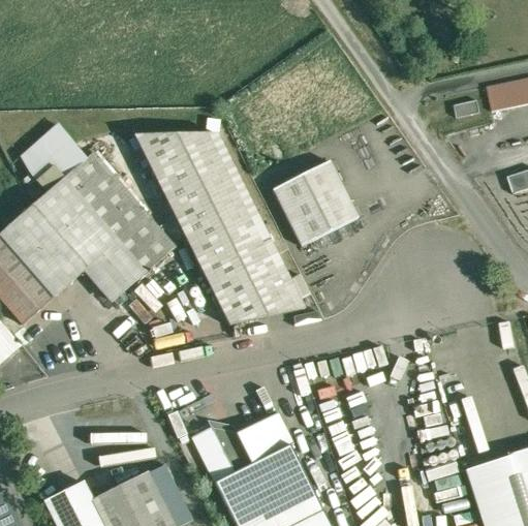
[(493,109),(527,102),(527,78),(490,83),(493,109)]
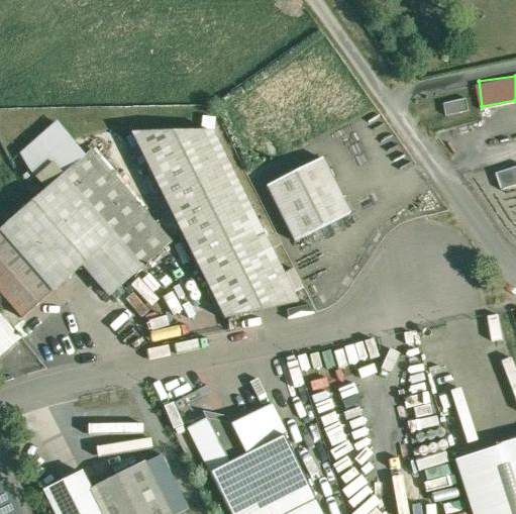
[(468,98),(446,102),(448,113),(470,108),(468,98)]
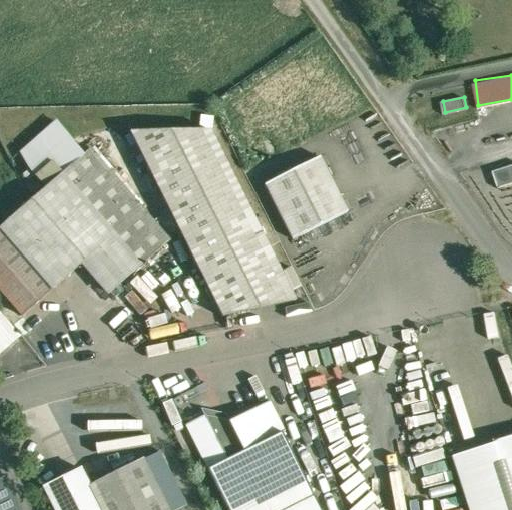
[(296,298),(210,127),(130,129),(222,314),(296,298)]
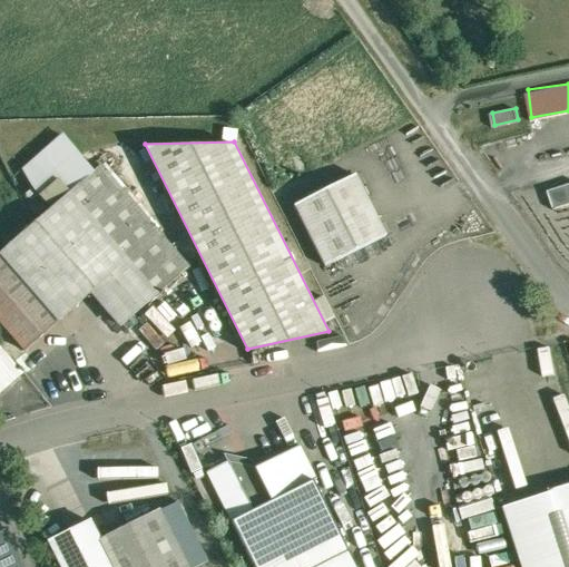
[(100,163),(0,250),(60,318),(92,289),(123,323),(157,291),(188,264),(100,163)]
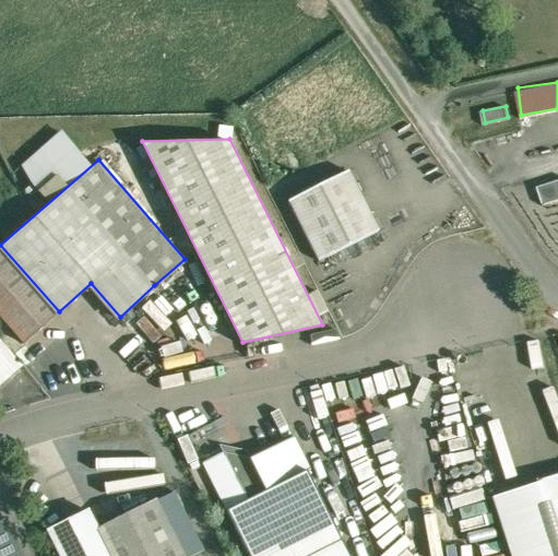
[(349,168),(289,199),(319,259),(380,228),(349,168)]
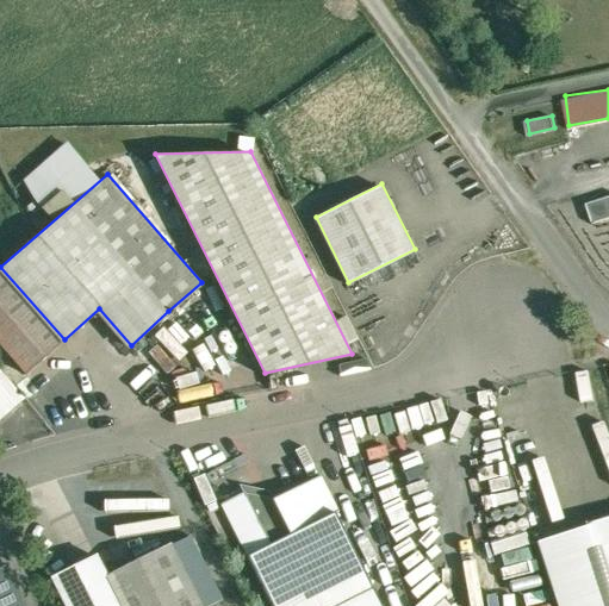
[(608,195),(588,204),(594,222),(608,216),(608,195)]
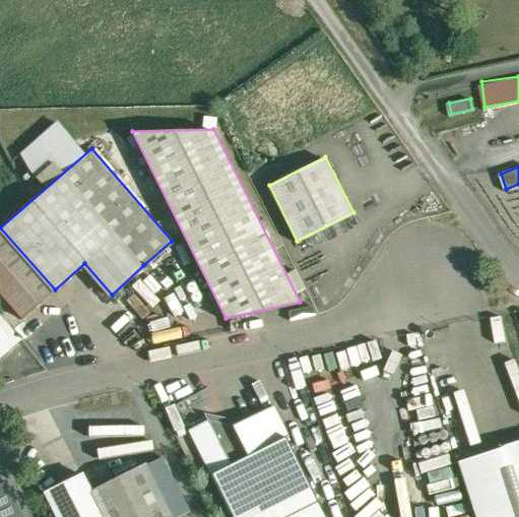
[(55,289),(0,228),(0,291),(23,317),(55,289)]
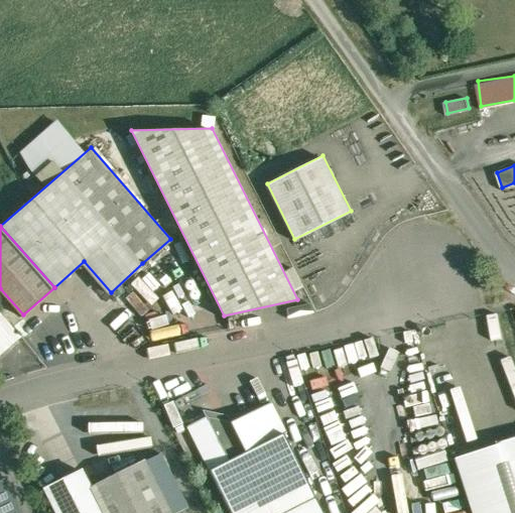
[(233,420),(207,415),(187,424),(210,469),(284,431),(284,432),(287,430),(272,400),(233,420)]
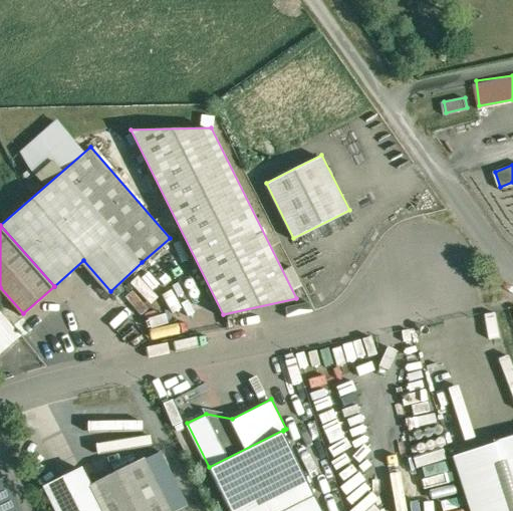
[(283,430),(209,467),(231,510),(323,510),(283,431),(283,430)]
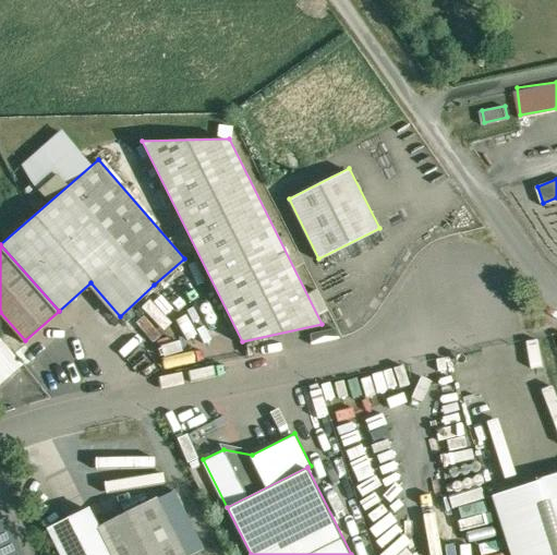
[(556,472),(493,494),(511,554),(556,554),(556,472)]
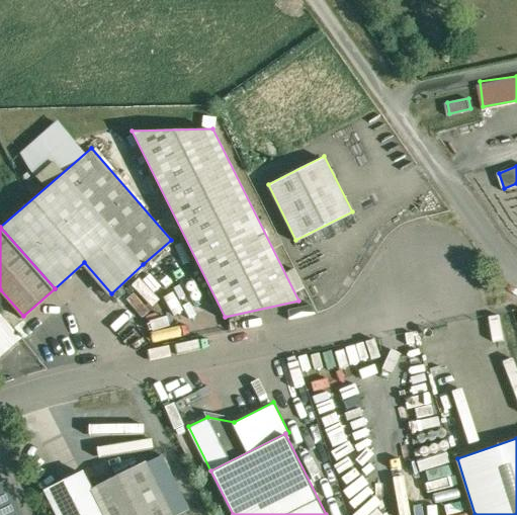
[(171,514),(145,461),(91,488),(89,489),(102,514),(171,514)]
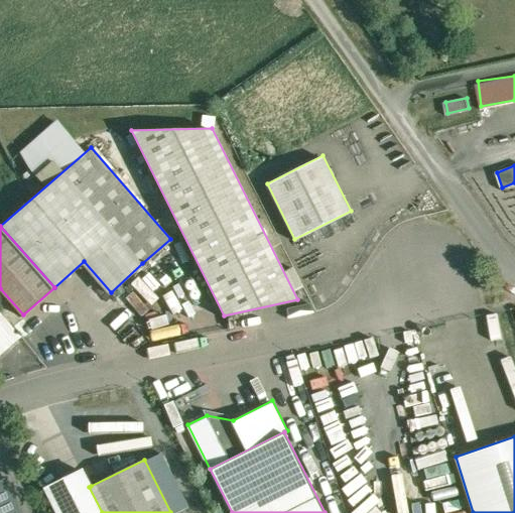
[(91,486),(82,468),(44,487),(56,512),(102,512),(89,487),(91,486)]
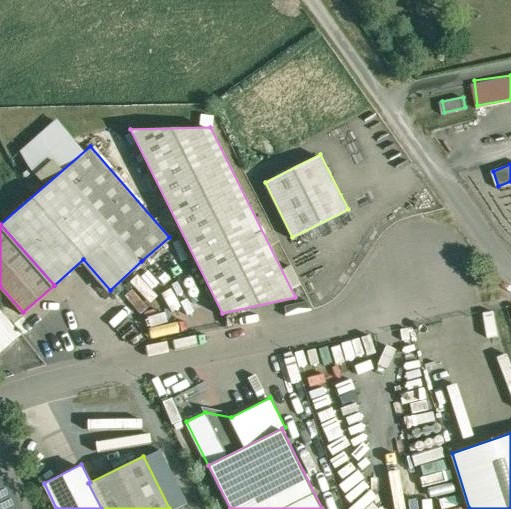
[(0,508),(23,508),(7,476),(0,479),(0,508)]
